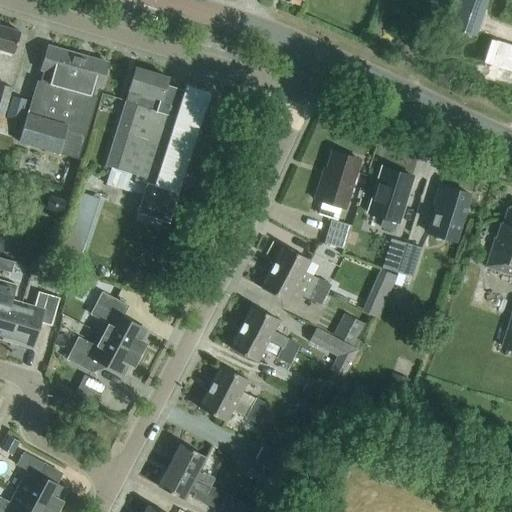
[(461,0),(454,21),(476,29),(486,0),(461,0)]
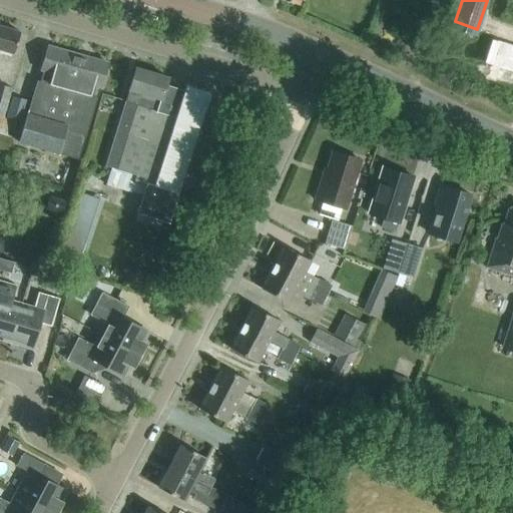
[(0,49),(12,53),(19,32),(0,26),(0,49)]
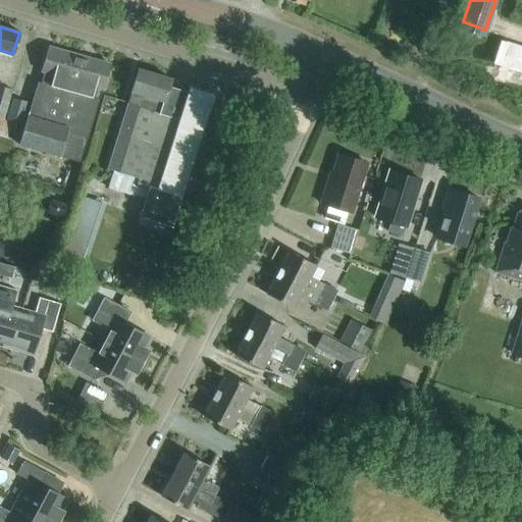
[(80,162),(108,64),(49,47),(28,116),(27,116),(18,145),(80,162)]
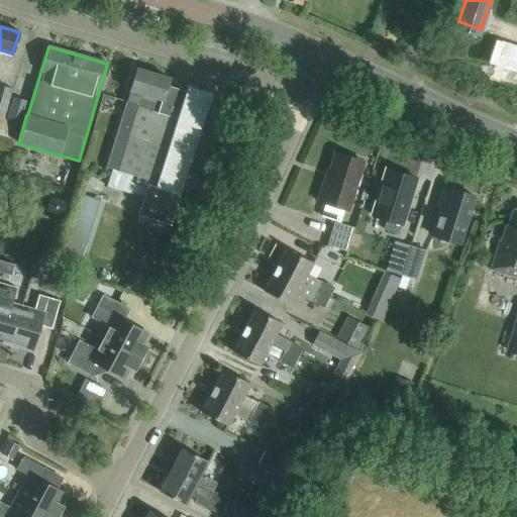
[(185,91),(167,86),(169,78),(136,69),(105,167),(111,169),(106,186),(131,194),(134,185),(145,188),(137,215),(170,225),(205,113),(206,113),(212,92),(187,85),(185,91)]
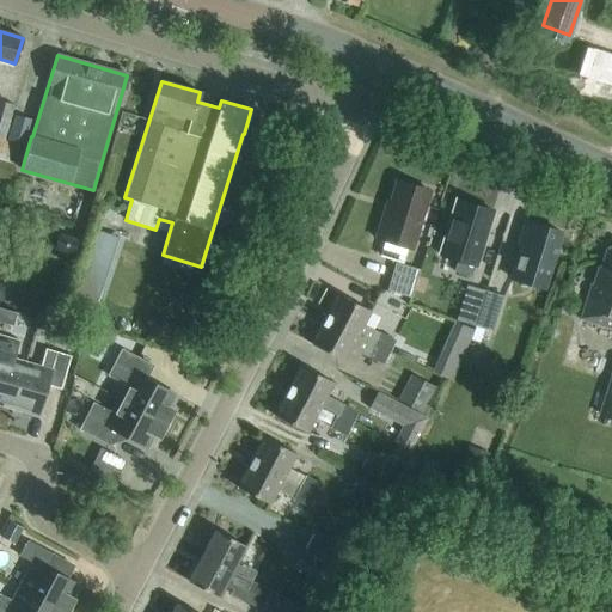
[(7,141),(8,139),(5,138),(14,105),(0,101),(0,159),(8,163),(14,144),(7,141)]
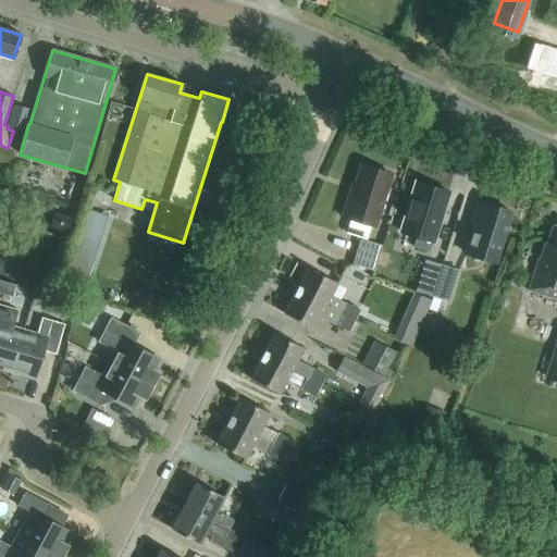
[(7,128),(13,131),(22,133),(29,109),(13,104),(8,126),(7,128)]
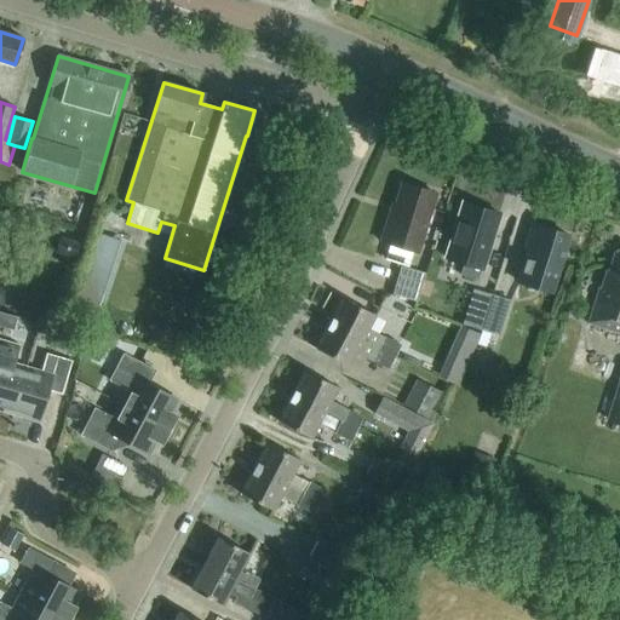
[(415,252),(435,194),(402,184),(392,214),(389,213),(380,241),(415,252)]
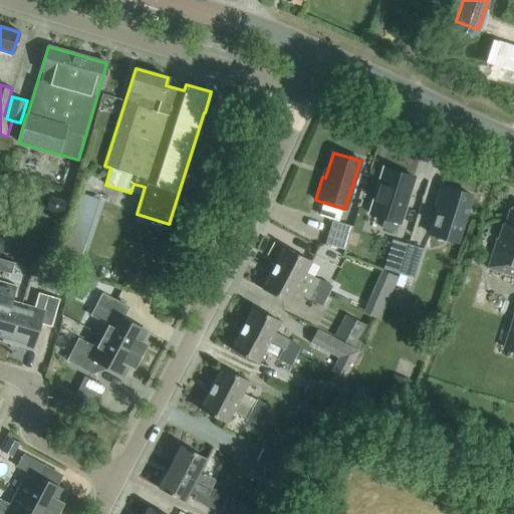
[(400,223),(414,177),(382,168),(368,214),(400,223)]
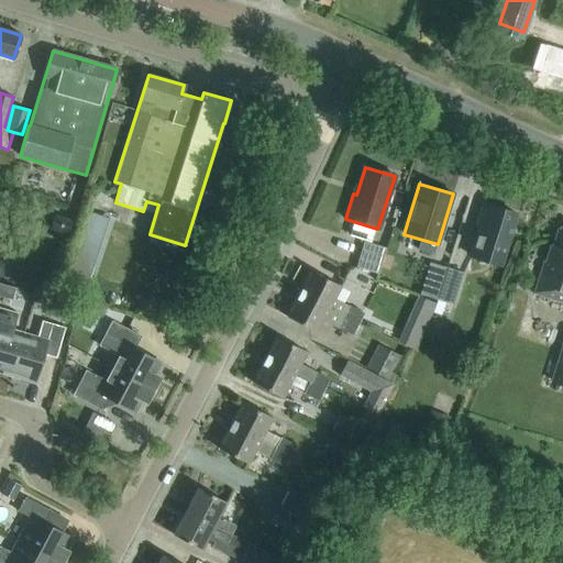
[(499,265),(504,250),(515,213),(483,203),(475,228),(478,229),(475,240),(475,241),(471,256),(499,265)]
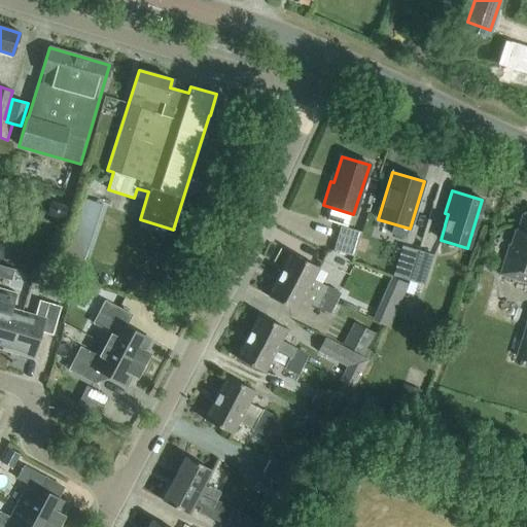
[(85,262),(104,202),(82,195),(63,255),(85,262)]
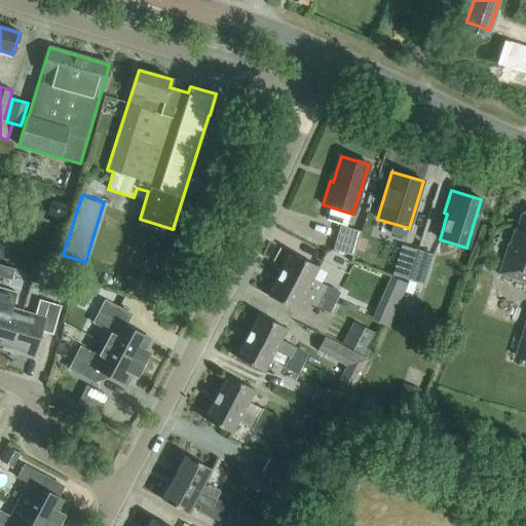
[(64,218),(66,208),(49,202),(46,213),(64,218)]
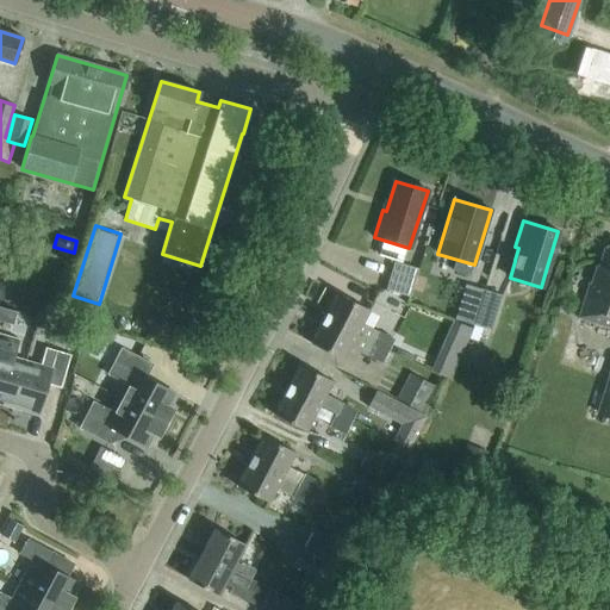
[(609,248),(604,247),(598,267),(596,266),(590,285),(589,285),(578,318),(609,328),(609,248)]
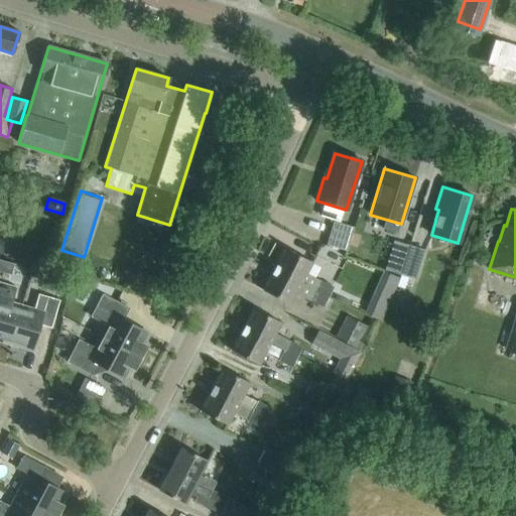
[(346,251),(353,227),(334,221),(326,244),(346,251)]
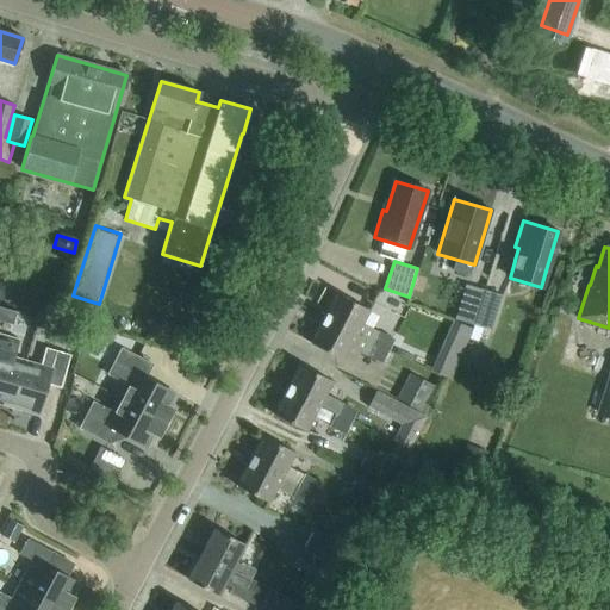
[(472,324),(483,290),(465,284),(454,319),(472,324)]
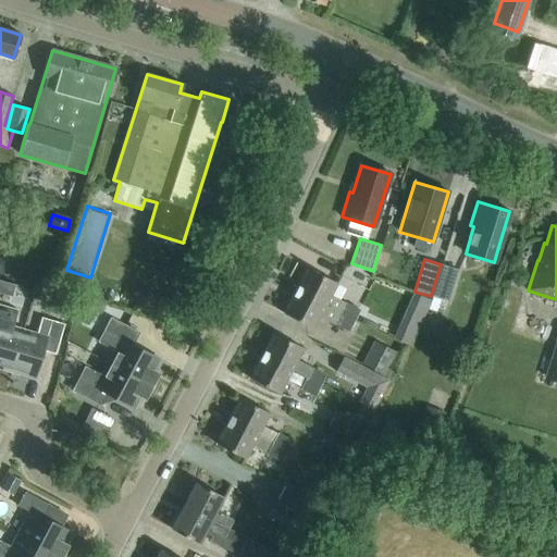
[(441,264),(431,296),(448,301),(458,270),(441,264)]
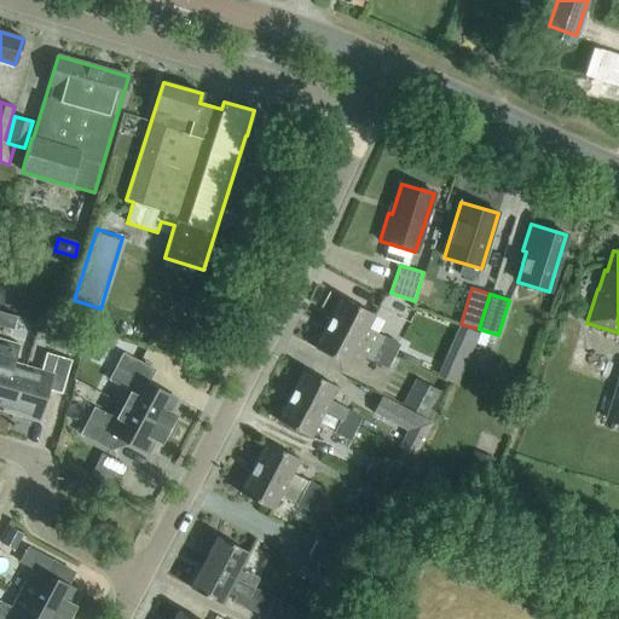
[(392,357),(398,343),(366,328),(374,314),(341,298),(328,323),(392,357)]
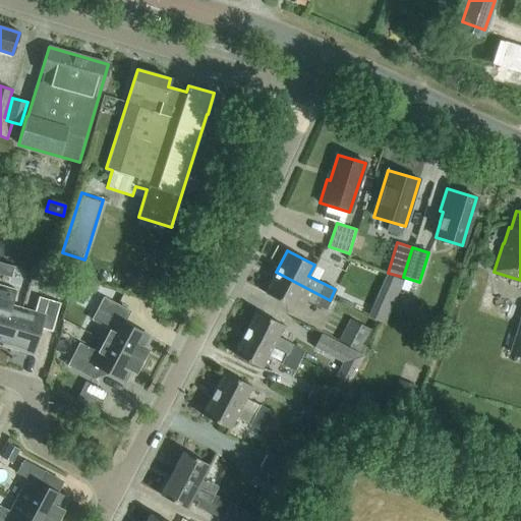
[(353,277),(359,265),(334,254),(329,267),(353,277)]
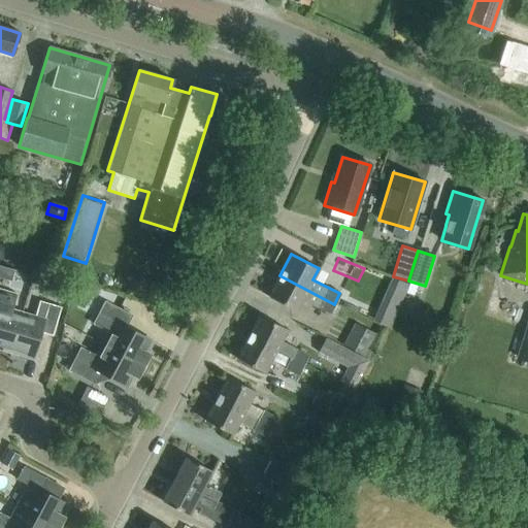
[(329,314),(334,304),(279,275),(268,297),(296,311),(302,300),(329,314)]
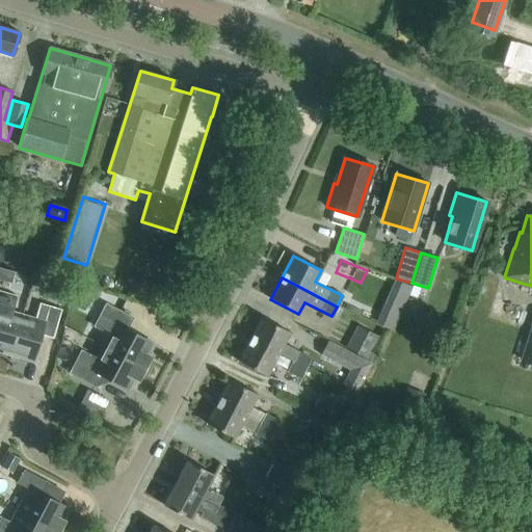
[(409,286),(397,281),(387,306),(399,311),(409,286)]
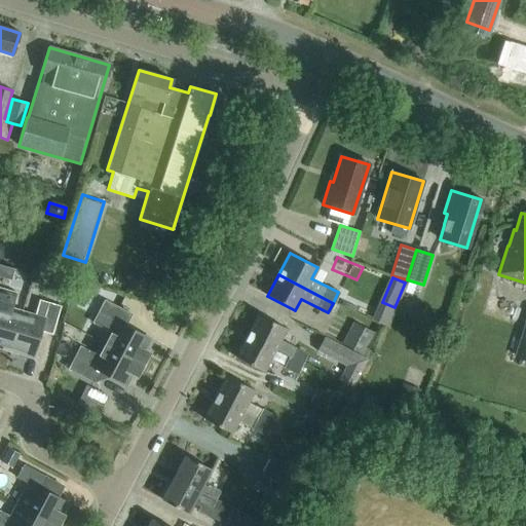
[(22,311),(9,307),(14,291),(0,287),(0,348),(10,351),(22,311)]
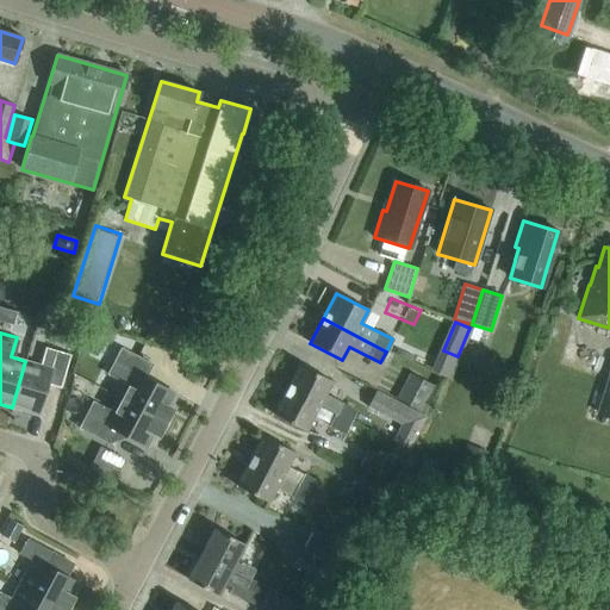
[(25,361),(12,408),(37,416),(47,384),(60,388),(70,355),(44,347),(39,365),(25,361)]
